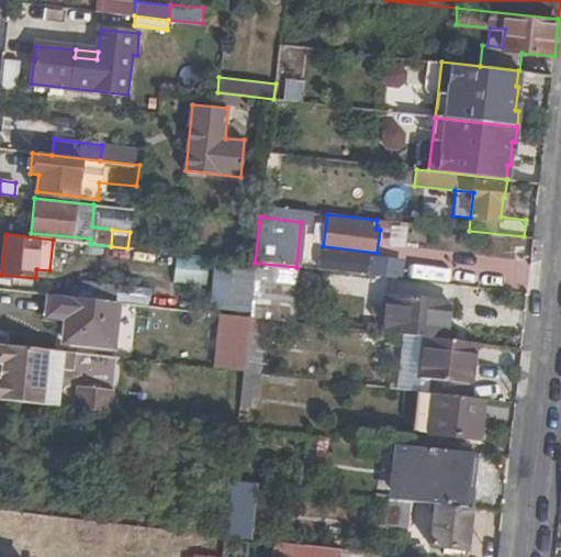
[(171,257),(172,277),(202,276),(201,256),(171,257)]
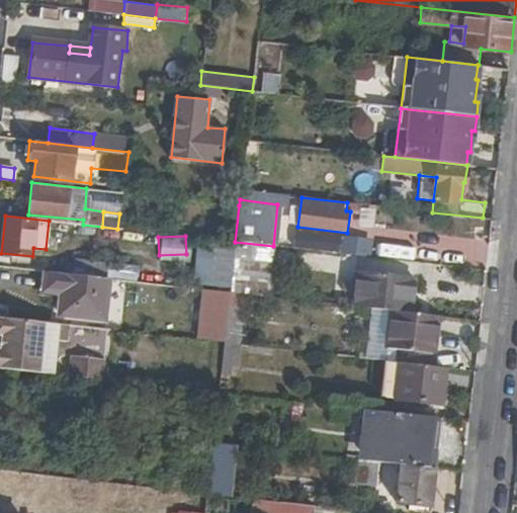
[(408,241),(406,251),(439,258),(441,247),(408,241)]
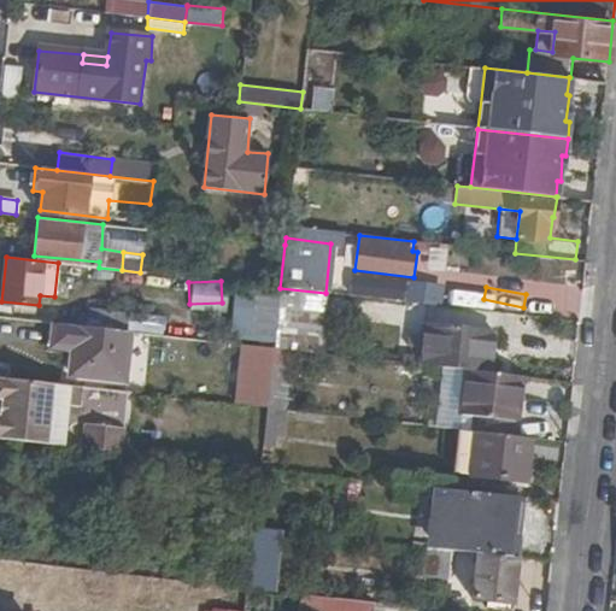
[(318,352),(326,293),(280,288),(273,346),(318,352)]
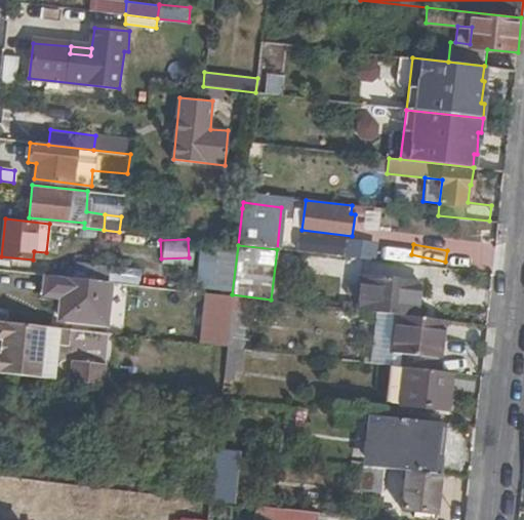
[(113,261),(111,274),(136,278),(138,264),(113,261)]
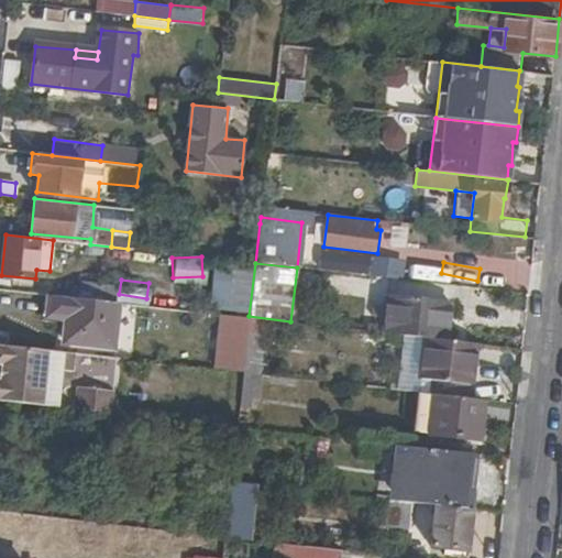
[(116,301),(118,302),(120,287),(78,282),(76,296),(116,301)]
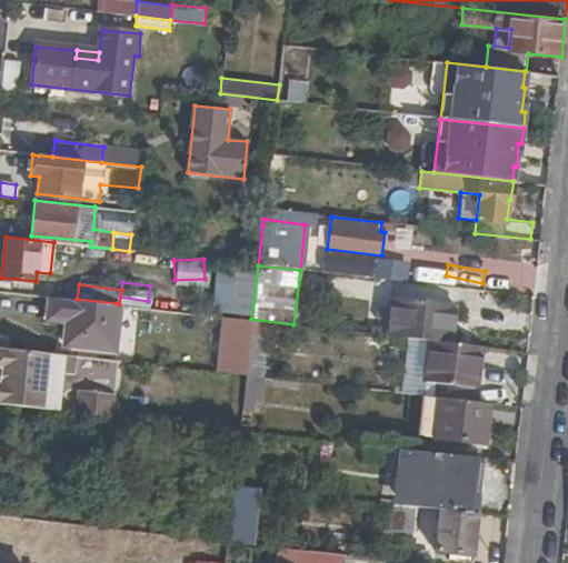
[(77,299),(50,295),(49,314),(67,317),(63,342),(111,347),(117,303),(77,299)]
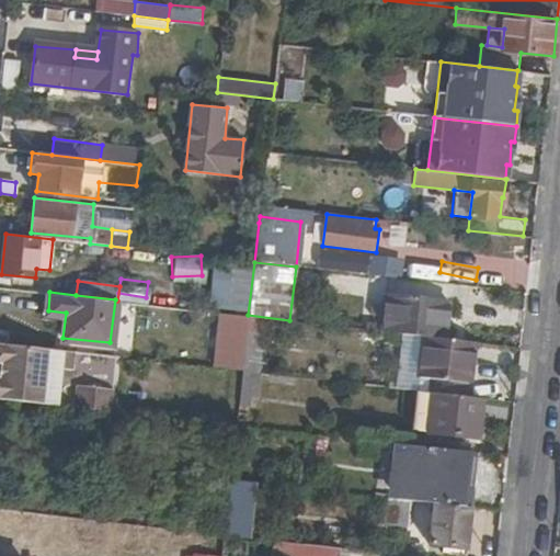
[(380,330),(415,333),(442,337),(446,299),(385,293),(383,305),(372,304),(370,314),(381,315),(380,330)]
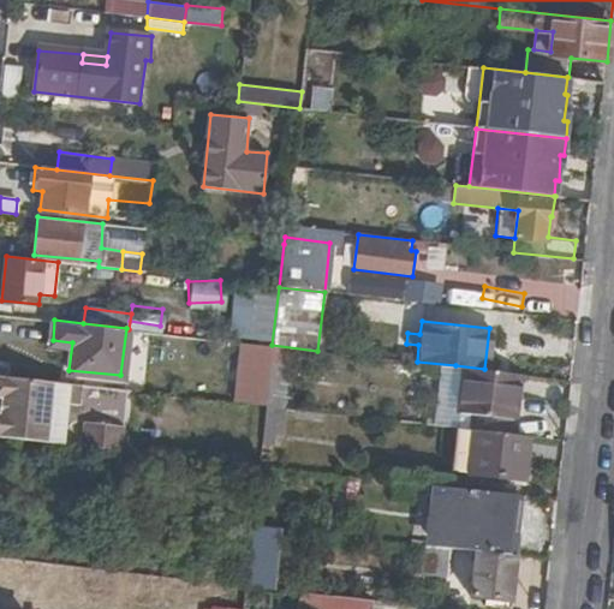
[(252,386),(268,387),(272,345),(257,344),(252,386)]
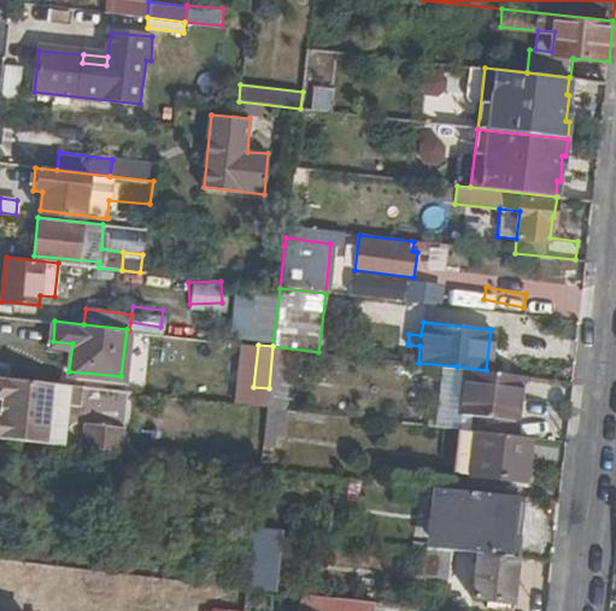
[(473,429),(508,433),(510,419),(514,419),(520,374),(486,370),(457,366),(452,413),(468,415),(465,428),(473,429)]
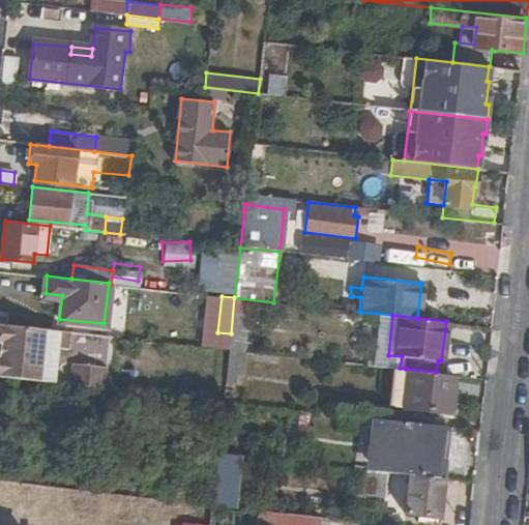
[(69,347),(71,330),(3,323),(0,348),(0,374),(39,379),(42,349),(51,350),(56,351),(56,345),(69,347)]
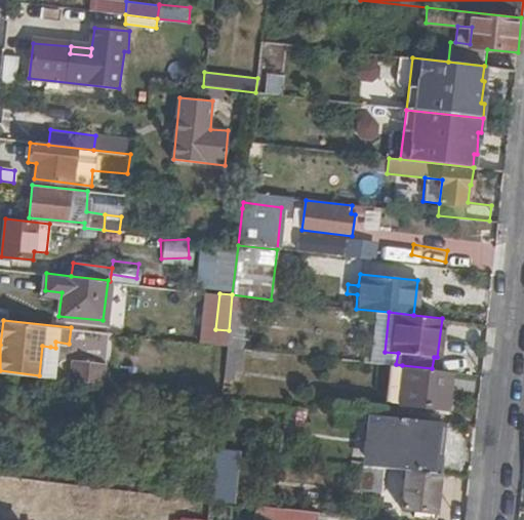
[(70,347),(103,351),(105,334),(72,330),(70,347)]
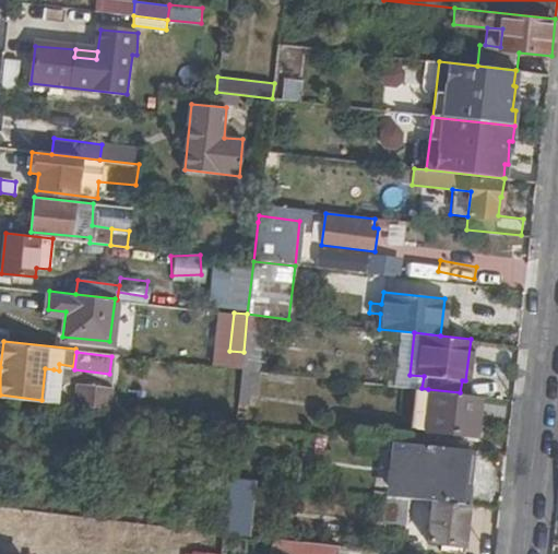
[(256,392),(259,369),(242,367),(238,400),(248,401),(249,391),(256,392)]
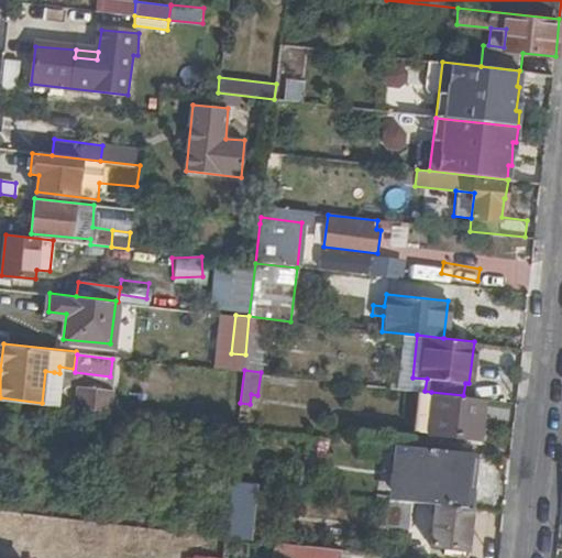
[(45,371),(42,403),(51,404),(54,372),(45,371)]
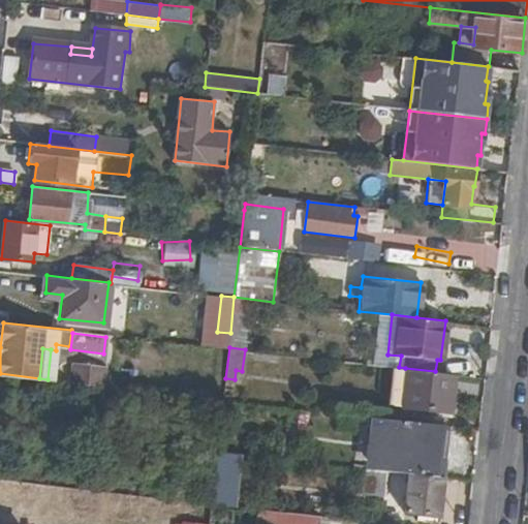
[(387,401),(402,402),(405,368),(399,367),(392,366),(387,401)]
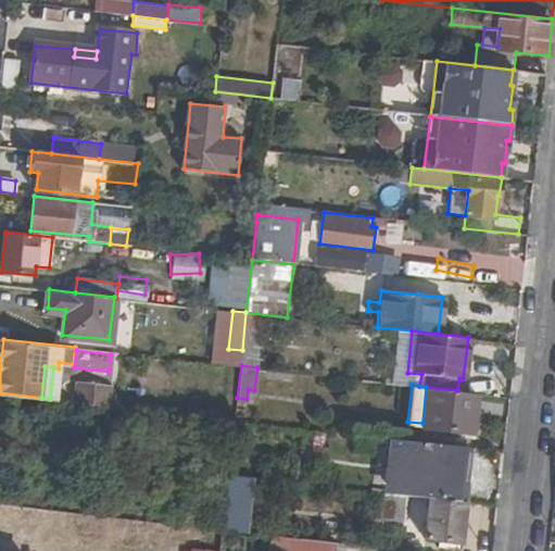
[(73,386),(72,401),(100,404),(101,388),(73,386)]
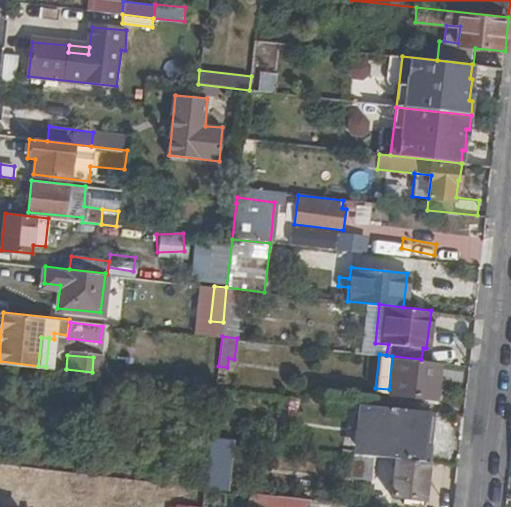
[(436,398),(440,361),(421,359),(392,356),(389,389),(389,394),(400,395),(400,407),(427,410),(432,411),(433,398),(436,398)]
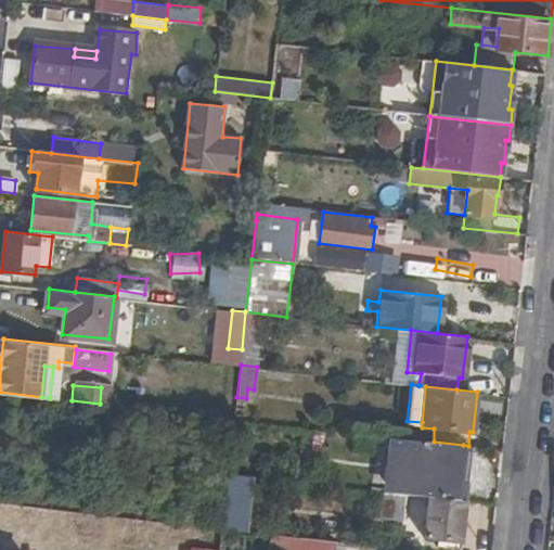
[(384,439),(394,478),(397,437),(384,439)]
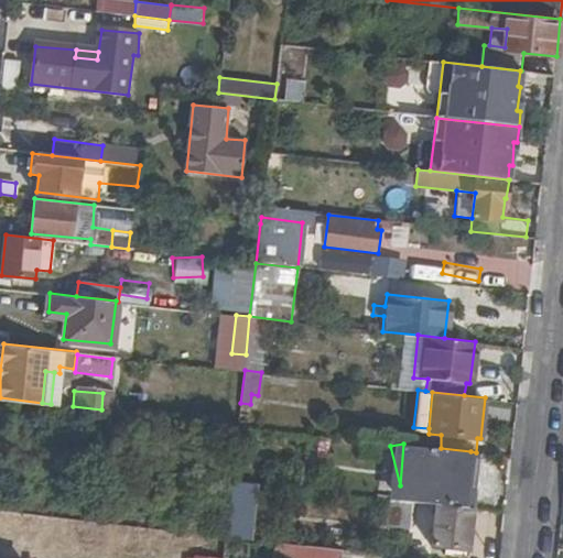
[(437,503),(472,507),(473,490),(468,489),(471,451),(441,448),(403,444),(400,485),(398,499),(437,503)]
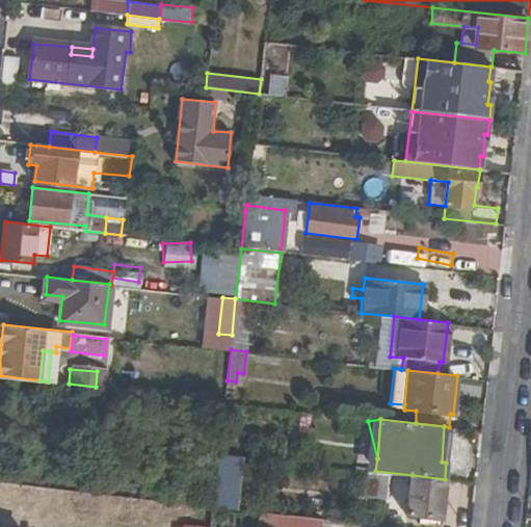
[(445,479),(449,479),(453,427),(449,427),(444,426),(442,462),(446,463),(445,479)]
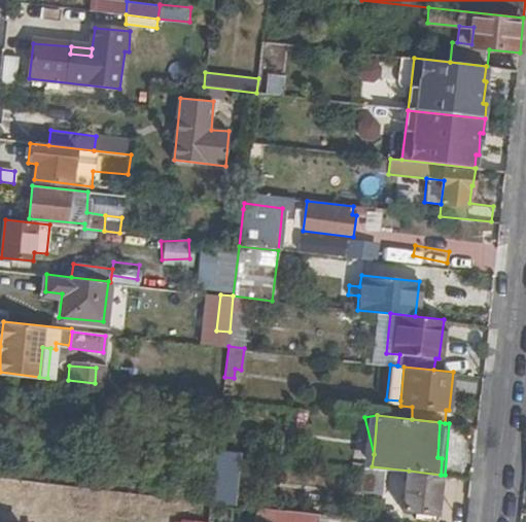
[(214,446),(207,495),(231,499),(238,449),(214,446)]
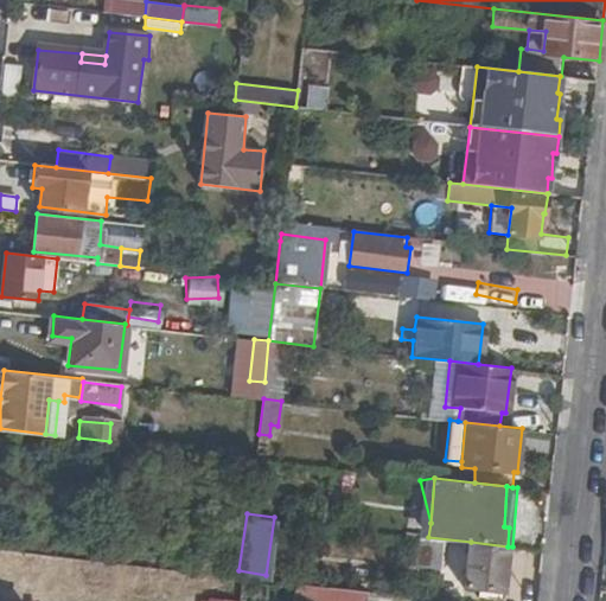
[(504,588),(508,547),(471,542),(467,584),(504,588)]
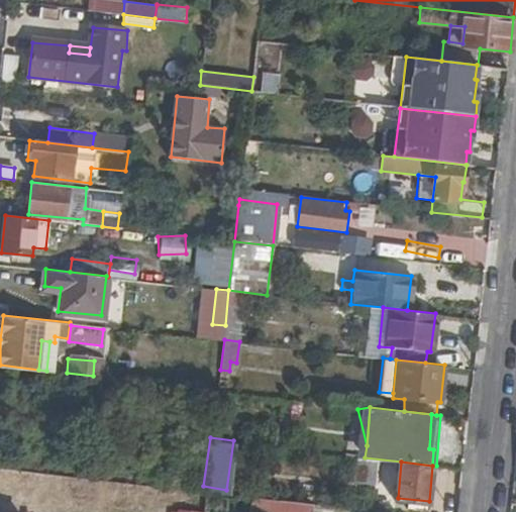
[(312,511),(313,502),(280,498),(278,511),(312,511)]
